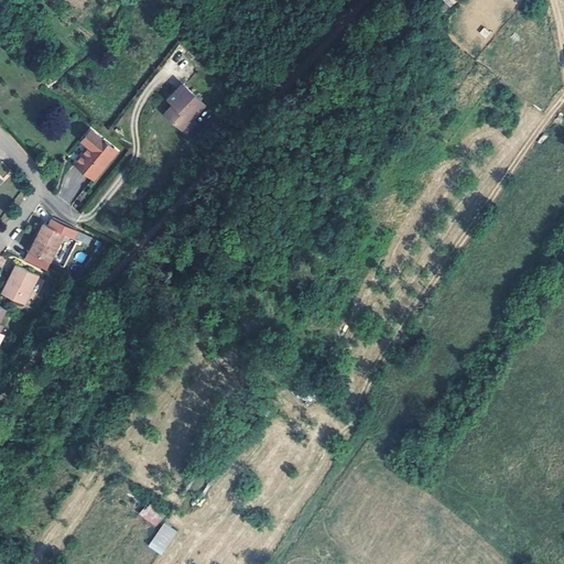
[(205,106),(184,85),(170,98),(175,105),(166,112),(187,132),(196,123),(192,119),(205,106)]
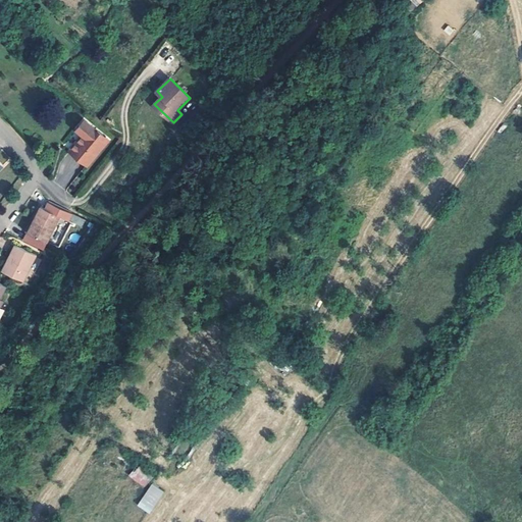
[(107,139),(84,118),(63,143),(87,163),(107,139)]
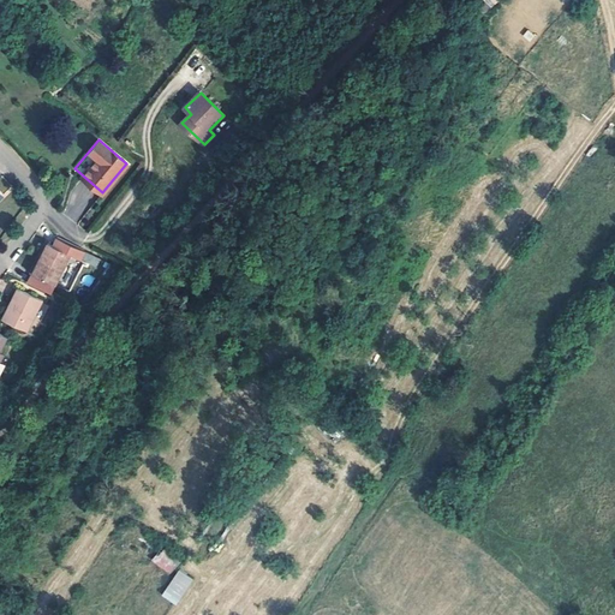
[(82,248),(55,236),(51,244),(46,242),(30,272),(52,284),(69,252),(77,258),(81,250),(82,248)]
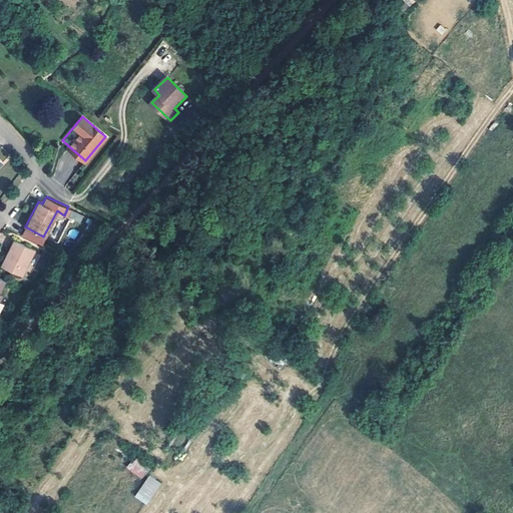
[(79,222),(83,215),(72,210),(69,217),(79,222)]
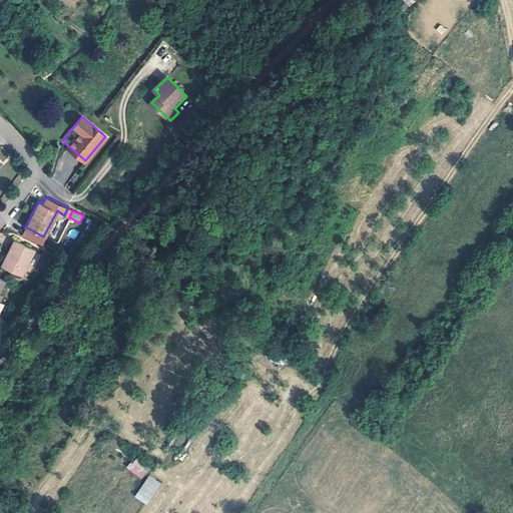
[(35,249),(15,239),(9,251),(10,252),(4,266),(22,275),(35,249)]
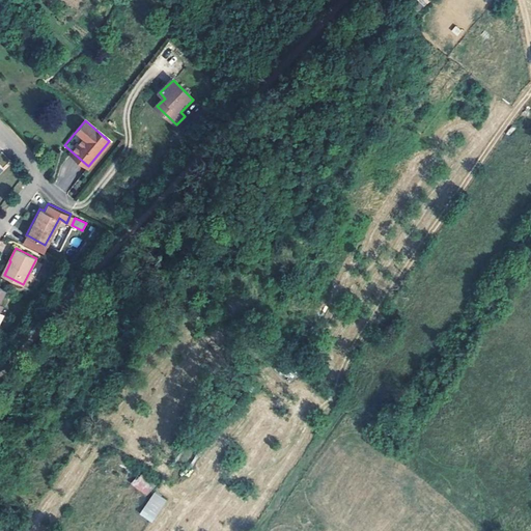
[(138,475),(131,484),(146,496),(154,486),(138,475)]
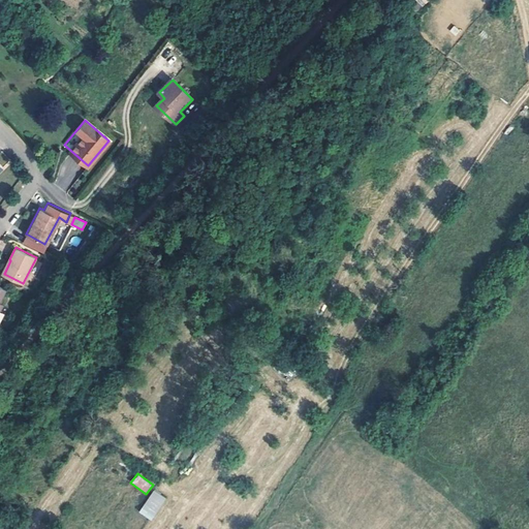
[(153,490),(138,512),(151,521),(166,498),(153,490)]
